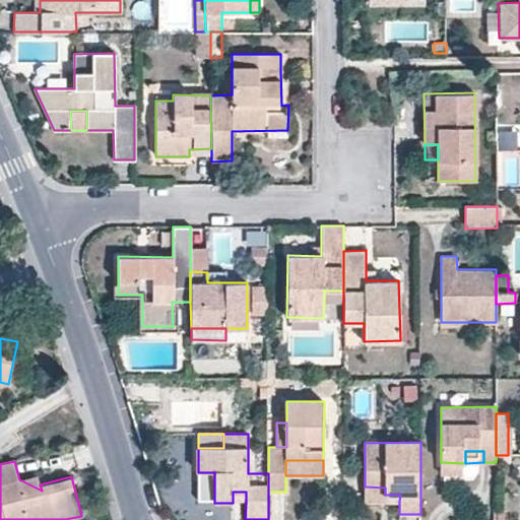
[(465,463),(441,462),(441,473),(465,474),(465,463)]
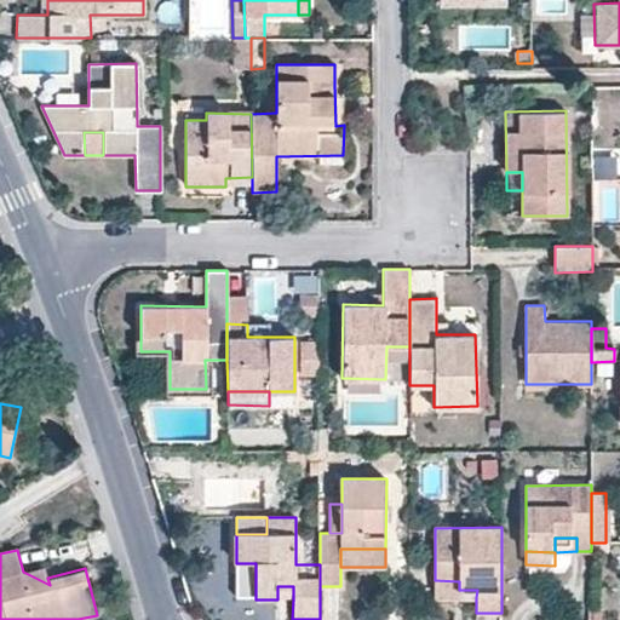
[(236,600),(256,600),(256,563),(236,563),(236,600)]
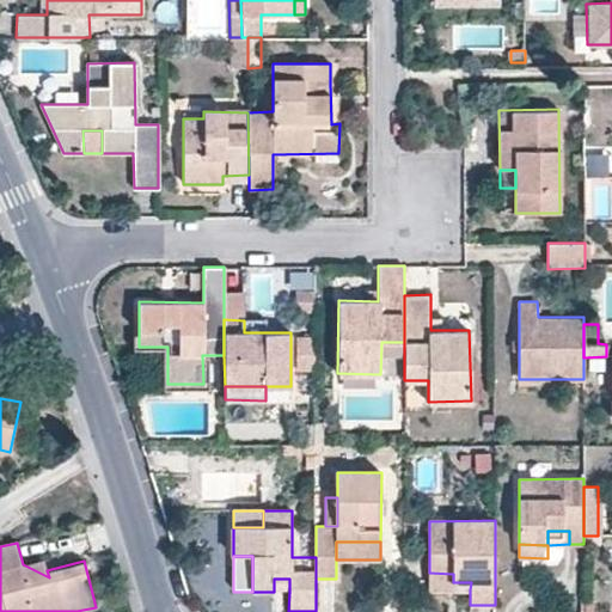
[(43,558),(23,564),(49,577),(47,570),(43,558)]
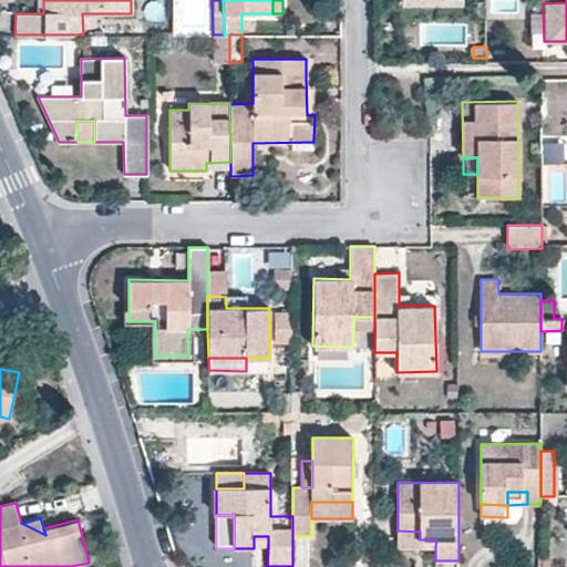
[(420,532),(398,531),(398,546),(435,546),(436,539),(420,539),(420,532)]
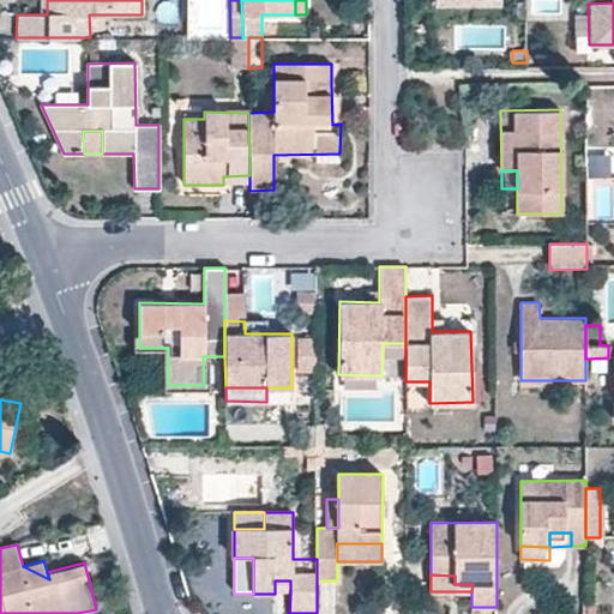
[(275,581),(275,594),(290,594),(290,581),(275,581)]
